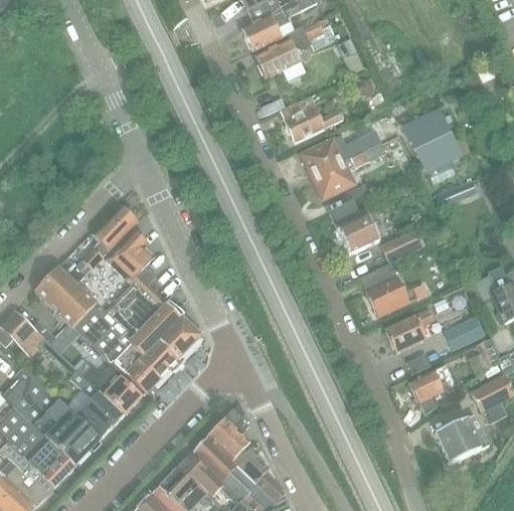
[(242,0),(247,9),(254,23),(241,28),(252,52),(284,37),(279,27),(290,22),(288,17),(318,3),(316,0),(296,0),(283,6),(279,0),(242,0)]
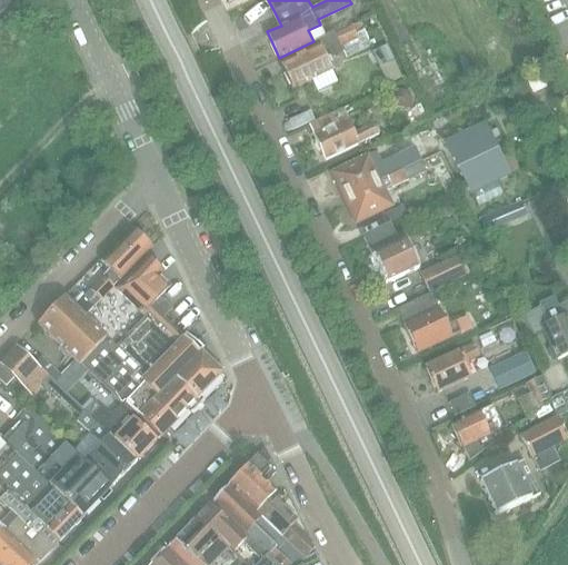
[(8,18),(0,26),(0,28),(6,33),(15,25),(8,18)]
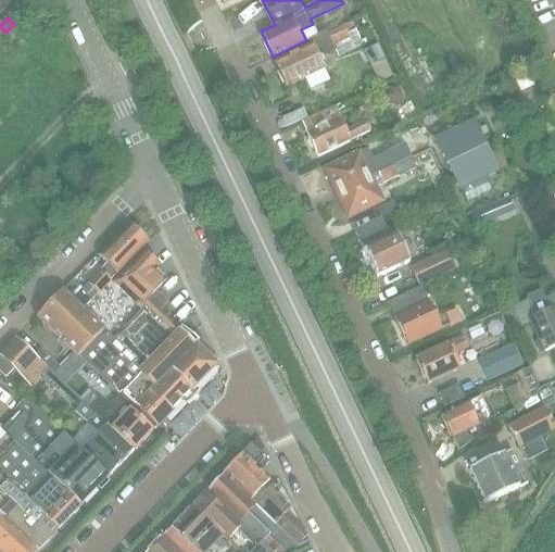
[(351,36),(349,32),(357,28),(353,20),(329,30),(327,27),(310,36),(313,42),(275,61),(286,85),(326,65),(320,54),(337,47),(336,44),(351,36)]
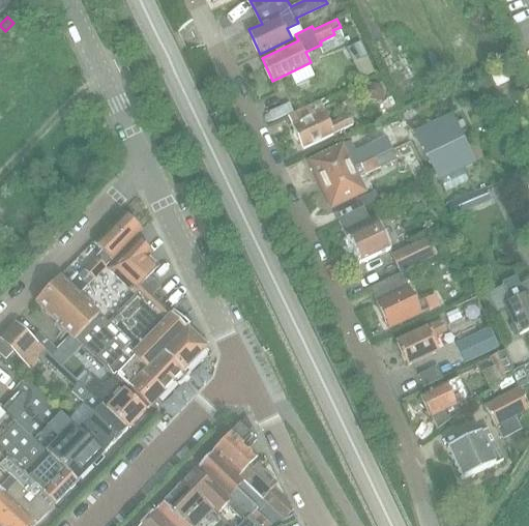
[(361,41),(347,49),(354,62),(368,56),(361,41)]
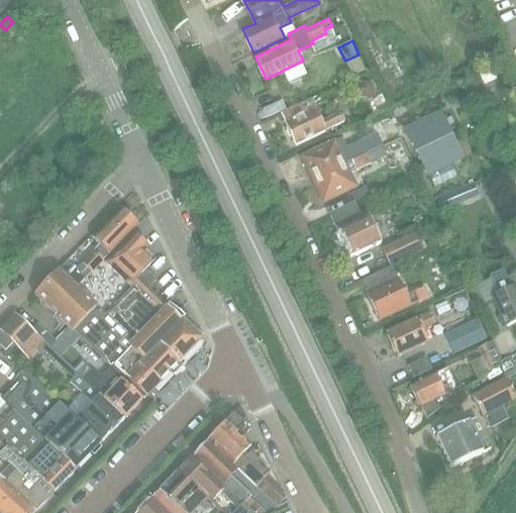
[(462,72),(448,42),(403,63),(417,93),(462,72)]
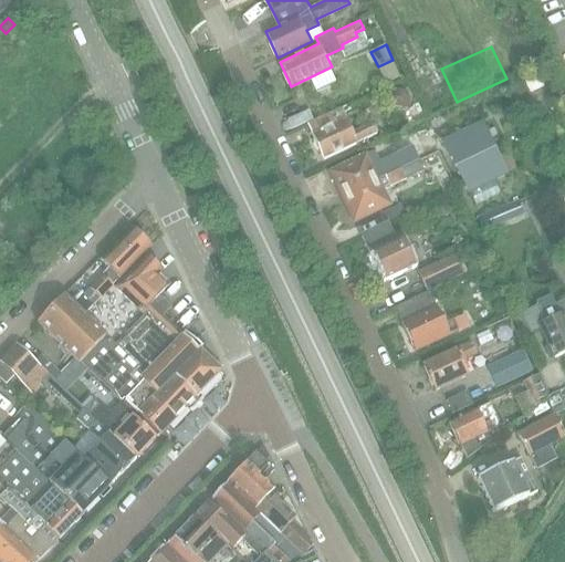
[(408,101),(409,94),(405,89),(398,87),(393,92),(391,99),(396,104),(403,105),(408,101)]
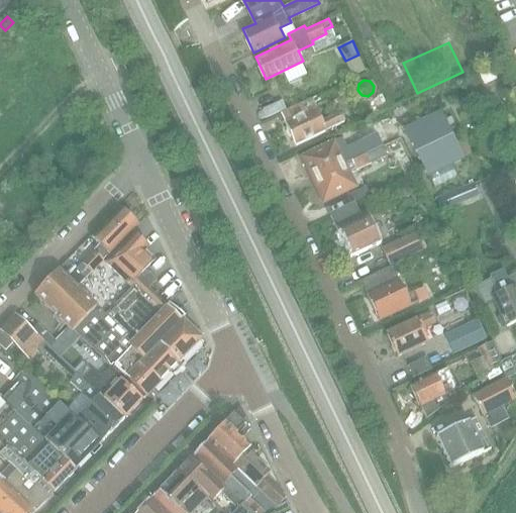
[(282,111),(298,143),(345,120),(340,111),(322,119),(311,96),(282,111)]
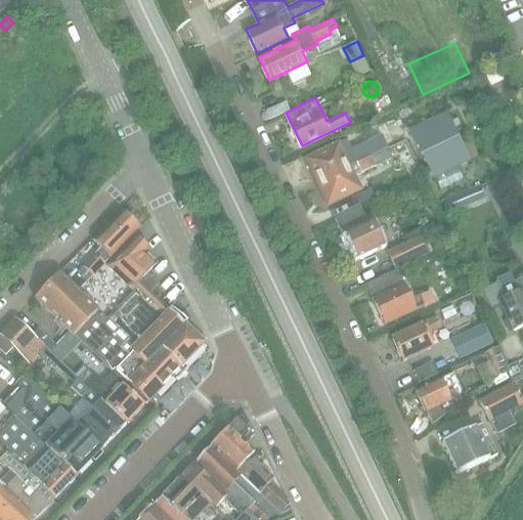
[(410,126),(422,150),(460,133),(447,109),(410,126)]
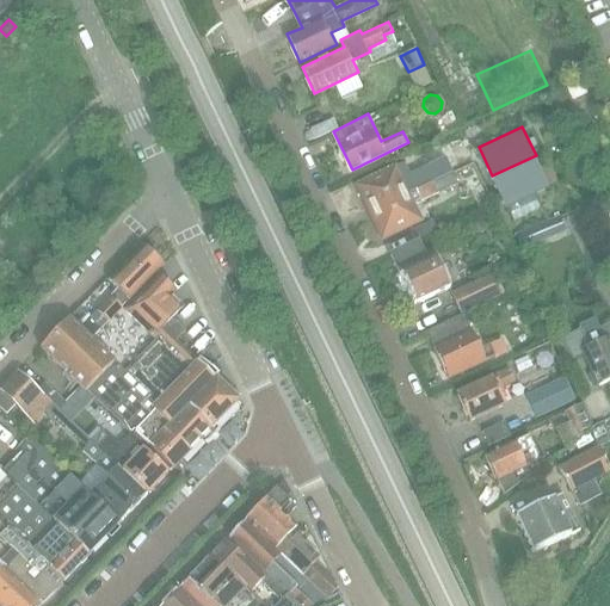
[(398,166),(358,184),(370,210),(436,179),(454,169),(449,160),(447,154),(410,172),(405,162),(398,166)]
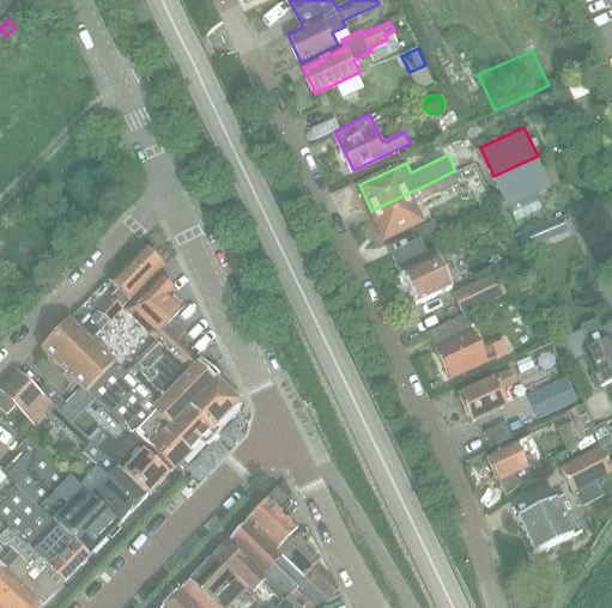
[(538,156),(494,176),(507,206),(551,186),(538,156)]
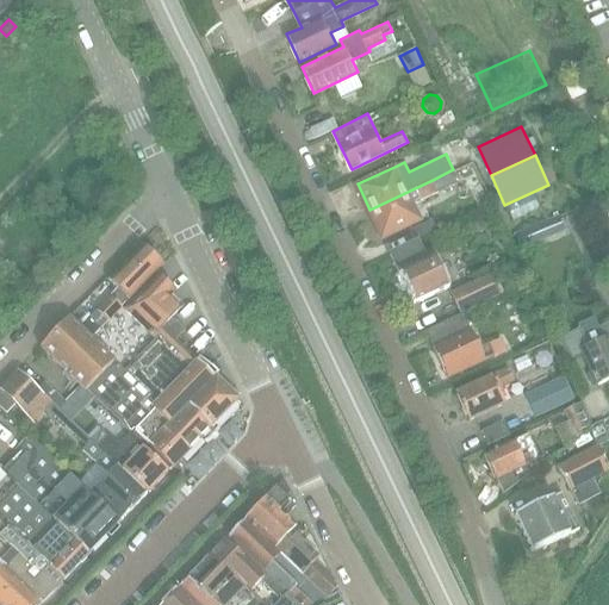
[(435,179),(370,210),(383,237),(422,218),(414,203),(440,191),(440,189),(459,180),(453,169),(435,179)]
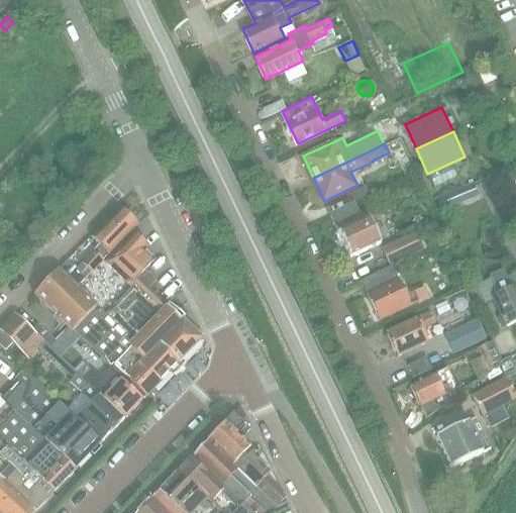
[(367,185),(348,193),(353,203),(354,203),(372,195),(367,185)]
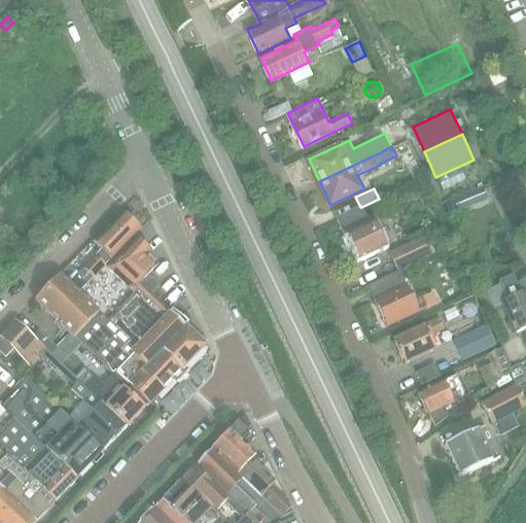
[(463,194),(445,201),(450,213),(468,205),(463,194)]
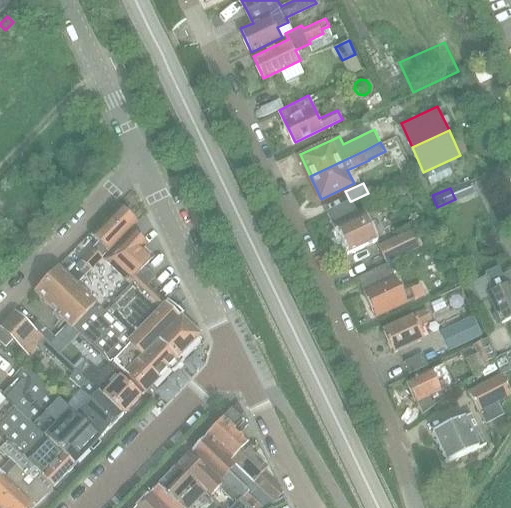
[(350,201),(328,212),(332,221),(348,254),(378,240),(369,221),(366,214),(359,217),(351,201),(350,201)]
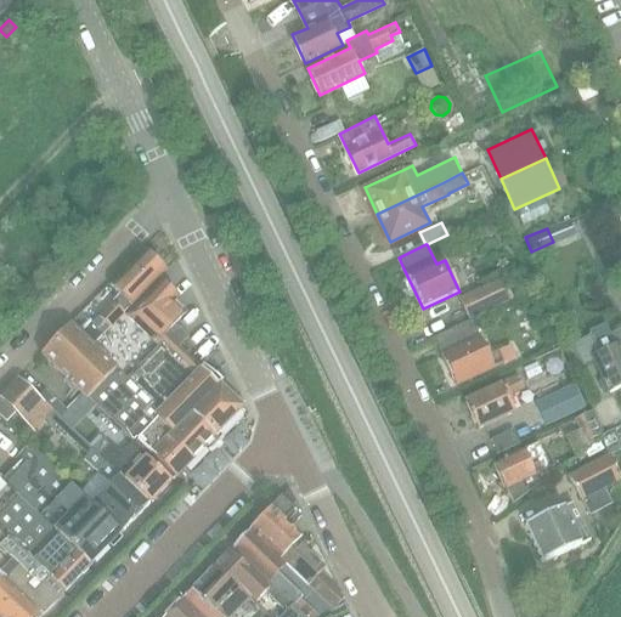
[(100,313),(112,326),(167,267),(147,249),(113,284),(122,292),(100,313)]
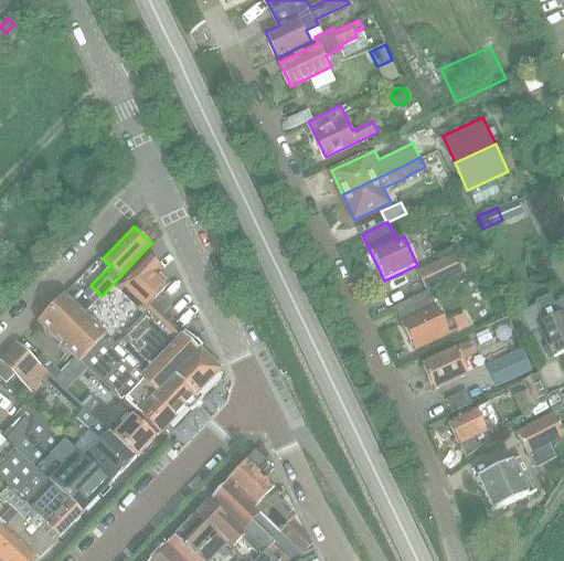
[(422,278),(427,288),(467,270),(463,260),(458,249),(417,267),(422,278)]
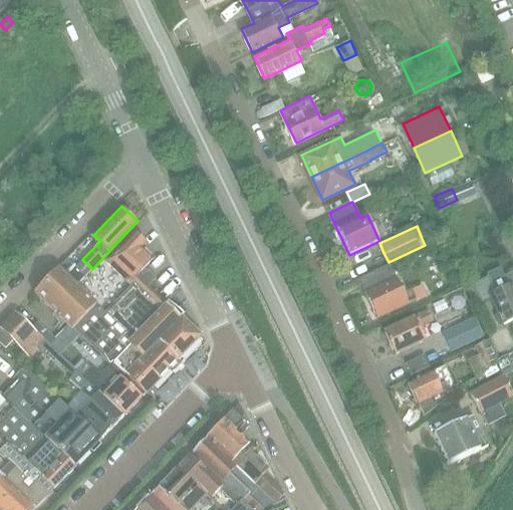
[(105,259),(130,283),(155,257),(144,247),(148,242),(135,229),(105,259)]
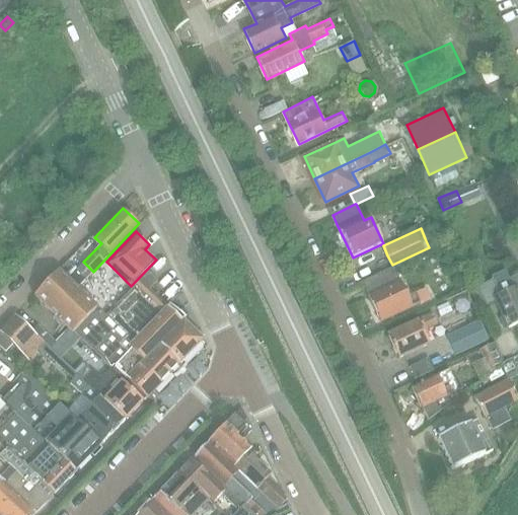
[(68,260),(60,269),(78,286),(86,277),(68,260)]
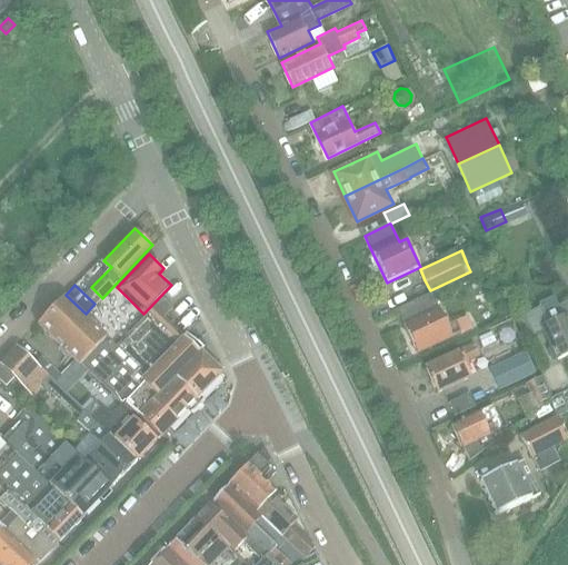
[(405,323),(418,349),(456,331),(454,327),(458,325),(461,330),(472,325),(468,314),(447,324),(432,293),(399,308),(406,321),(405,323)]
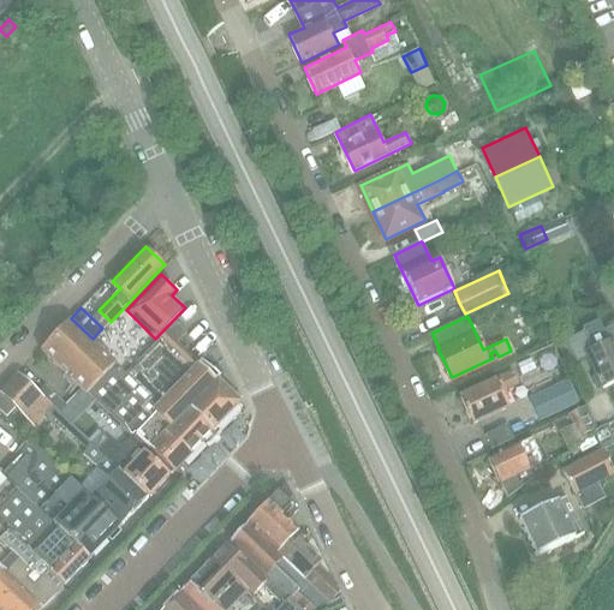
[(93,339),(71,318),(41,348),(87,392),(88,392),(123,424),(133,435),(138,438),(141,436),(174,468),(190,453),(165,429),(125,375),(126,372),(115,362),(93,339)]
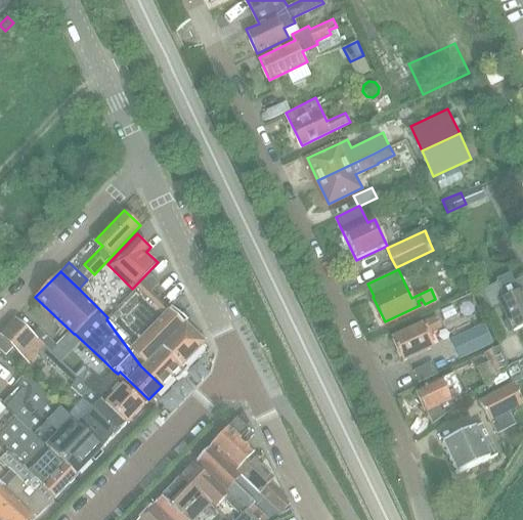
[(497,280),(482,289),(491,306),(500,302),(513,329),(522,323),(522,275),(513,280),(509,271),(495,277),(497,280)]
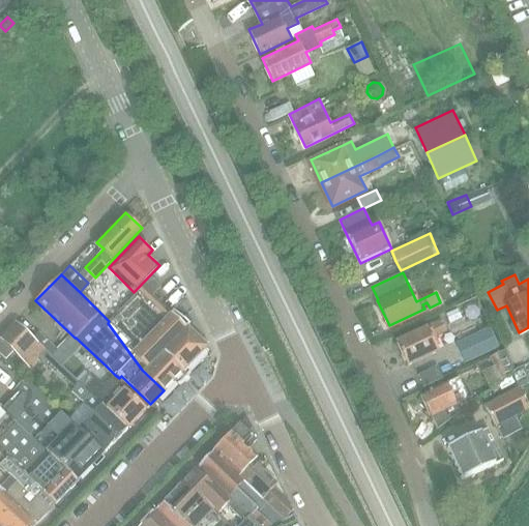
[(144,285),(109,321),(108,323),(142,370),(164,390),(207,346),(144,285)]
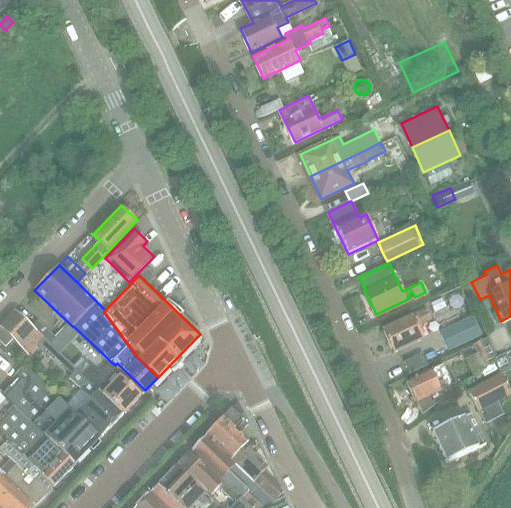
[(439,295),(430,300),(435,310),(444,305),(439,295)]
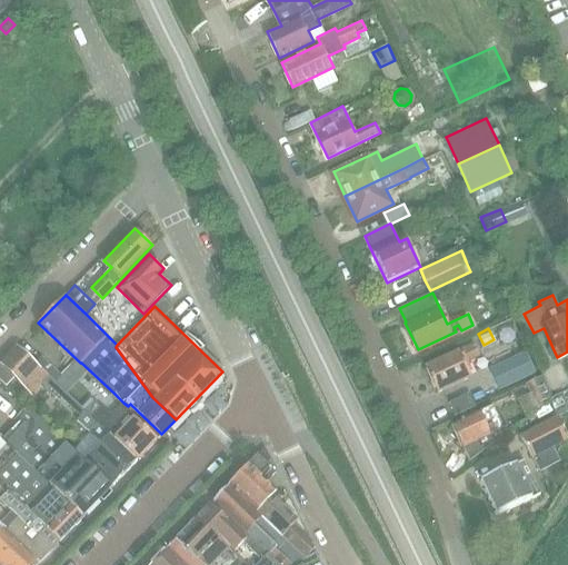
[(23,337),(17,345),(33,360),(41,354),(23,337)]
